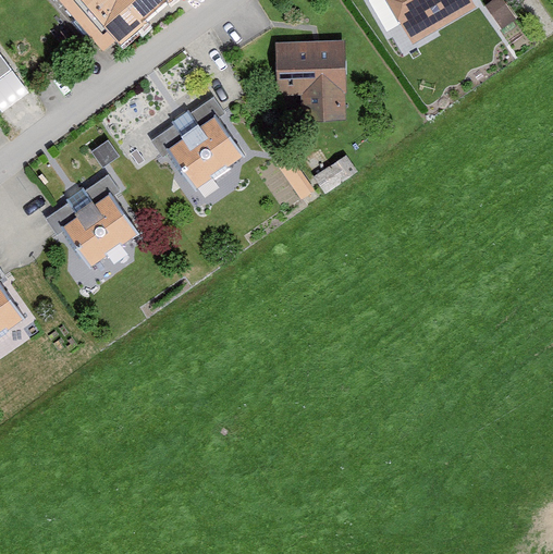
[(61,0),(103,50),(115,39),(120,45),(172,0),(61,0)]
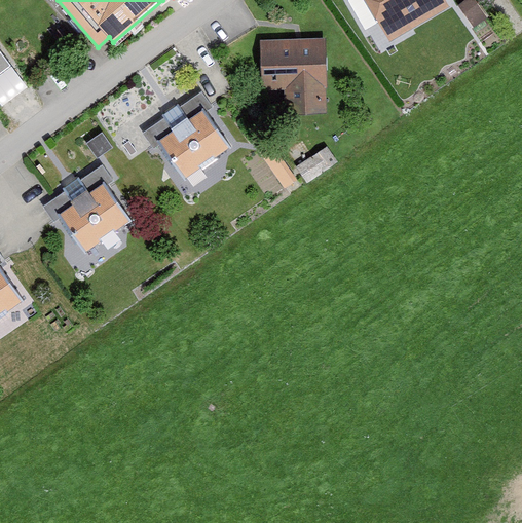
[(366,0),(390,40),(449,6),(446,0),(366,0)]
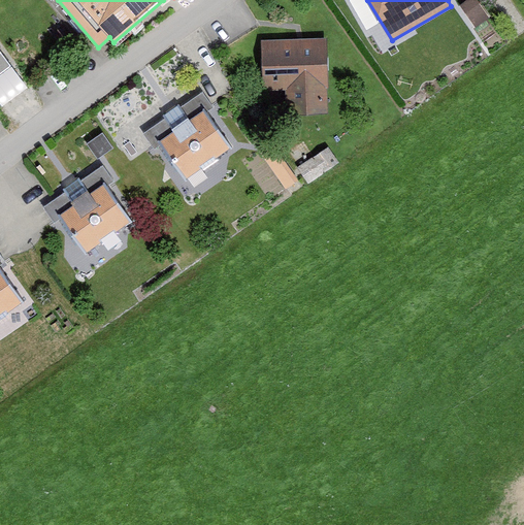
[(489,19),(476,0),(467,0),(460,5),(477,28),(489,19)]
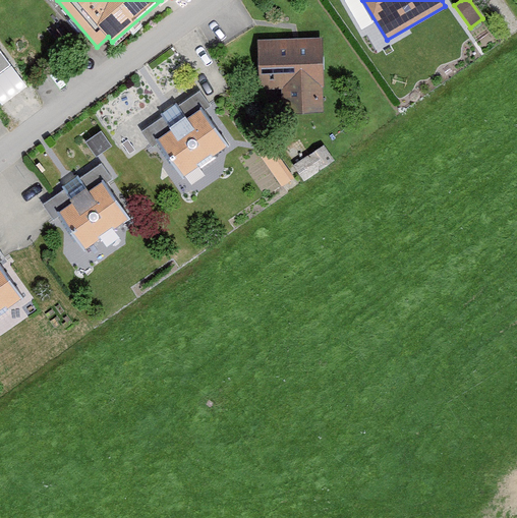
[(0,34),(0,89),(5,96),(32,77),(0,34)]
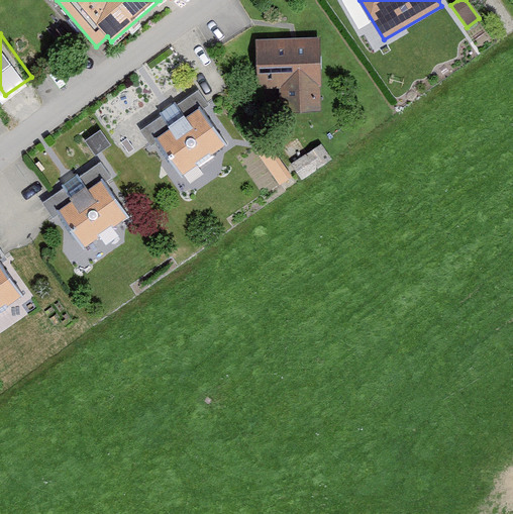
[(320,109),(319,37),(257,38),(257,88),(278,87),(278,110),(320,109)]
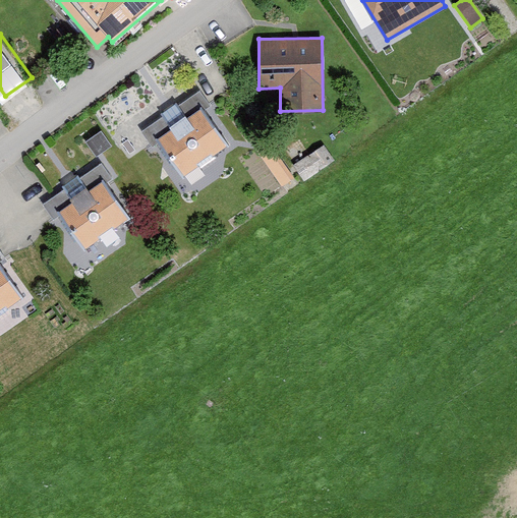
[(159,139),(183,174),(226,145),(202,109),(211,102),(200,89),(141,130),(152,145),(159,139)]
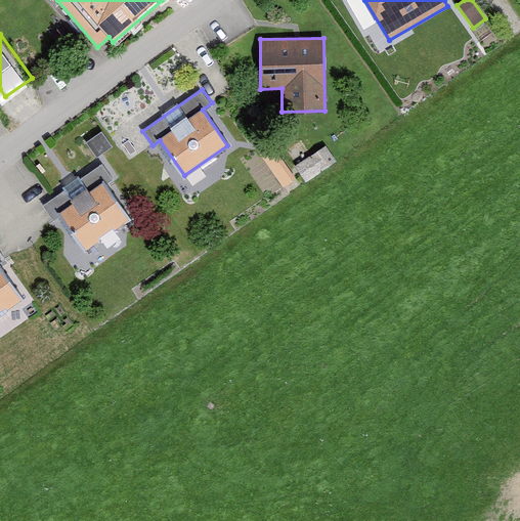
[(112,144),(102,130),(86,140),(95,155),(112,144)]
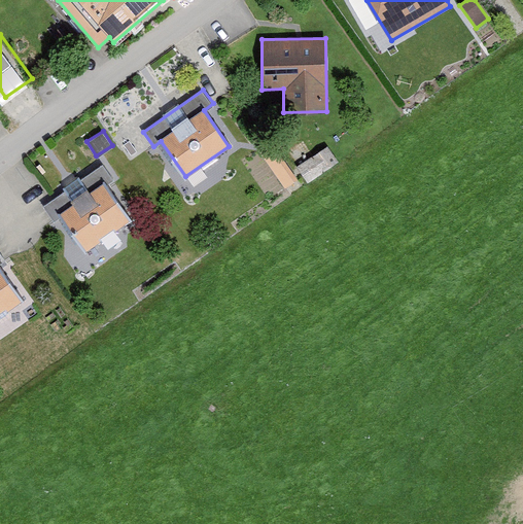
[(256,146),(286,186),(299,178),(269,138),(256,146)]
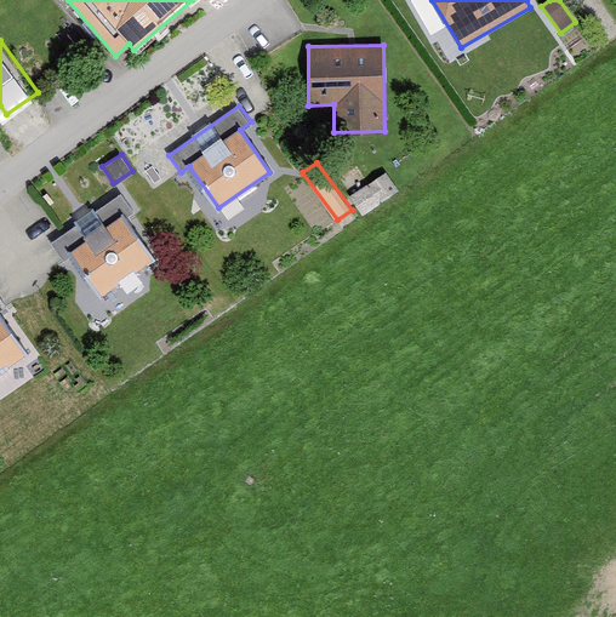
[(395,190),(383,173),(349,196),(361,213),(395,190)]
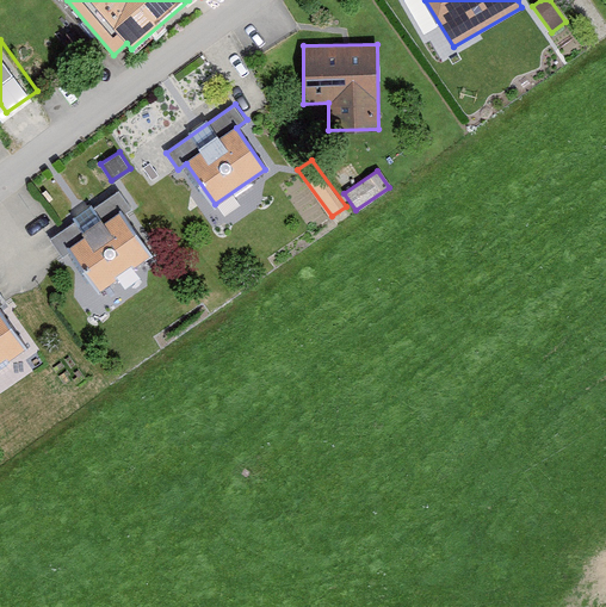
[(70,249),(99,290),(149,254),(119,212),(131,205),(119,189),(50,237),(62,254),(70,249)]
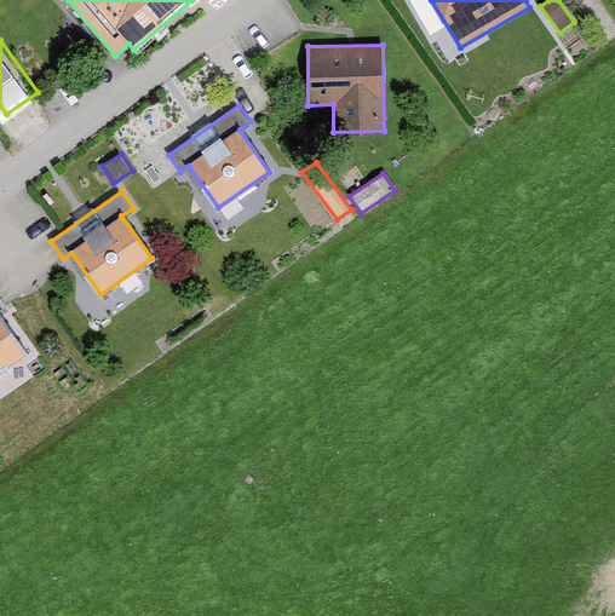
[(0,369),(23,353),(0,321),(0,306),(5,304),(0,297),(0,369)]
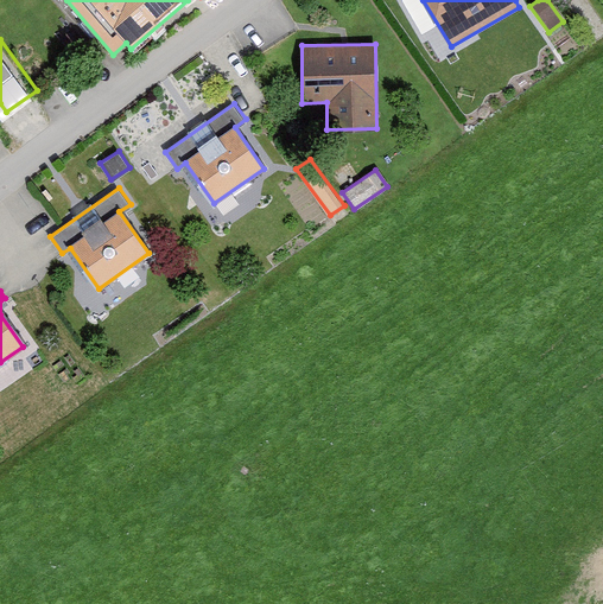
All buildings are outlined.
